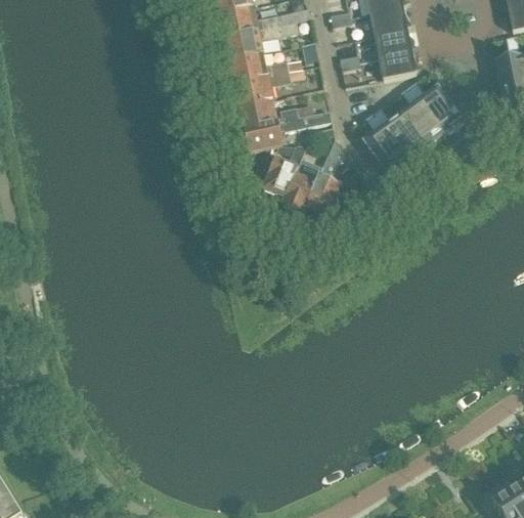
[(254,6),(253,0),(218,0),(221,13),(254,6)]
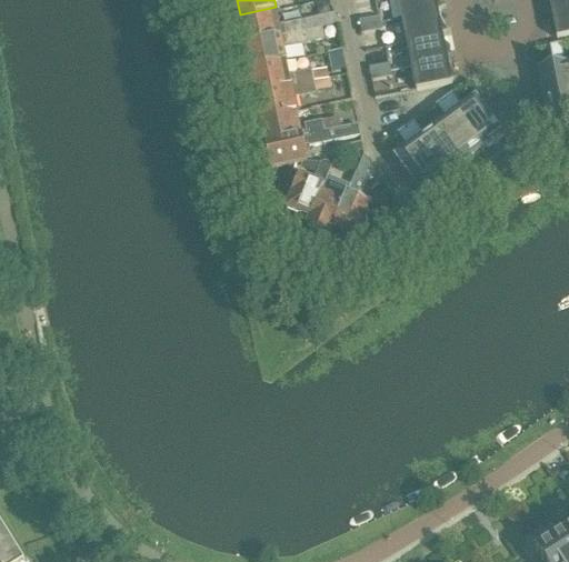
[(399,0),(402,14),(438,8),(437,0),(399,0)]
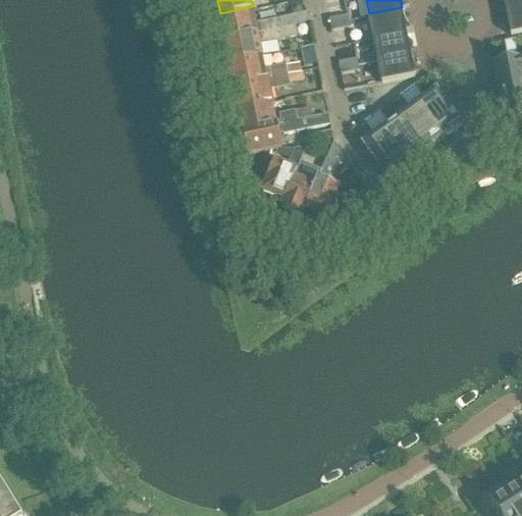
[(507,9),(521,6),(521,0),(502,0),(502,2),(505,2),(507,9)]
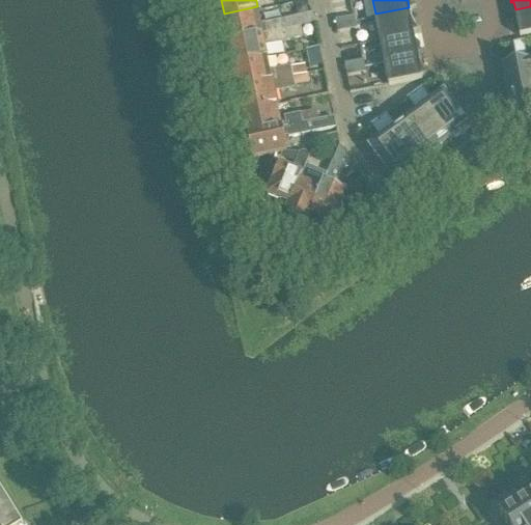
[(312,8),(260,20),(257,6),(224,14),(229,36),(300,22),(314,19),(312,8)]
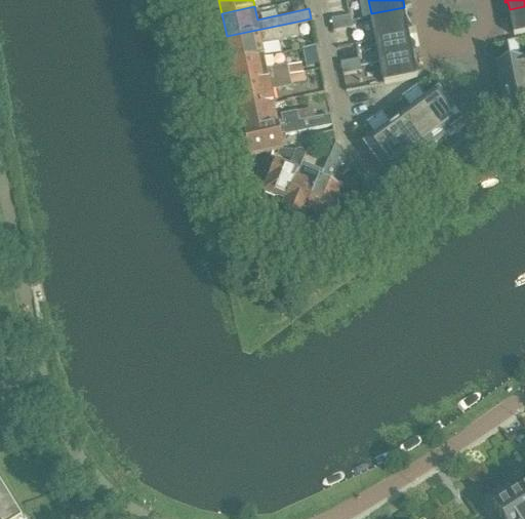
[(514,32),(524,29),(524,6),(510,9),(510,10),(509,24),(512,24),(514,32)]
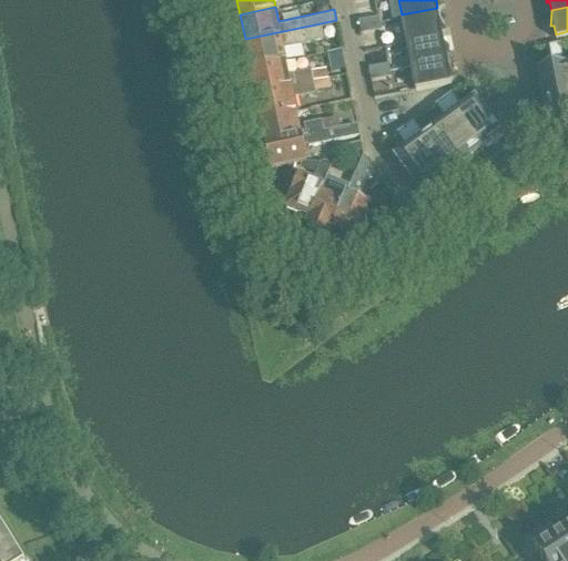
[(444,22),(437,9),(437,8),(402,14),(406,39),(442,31),(440,23),(444,22)]
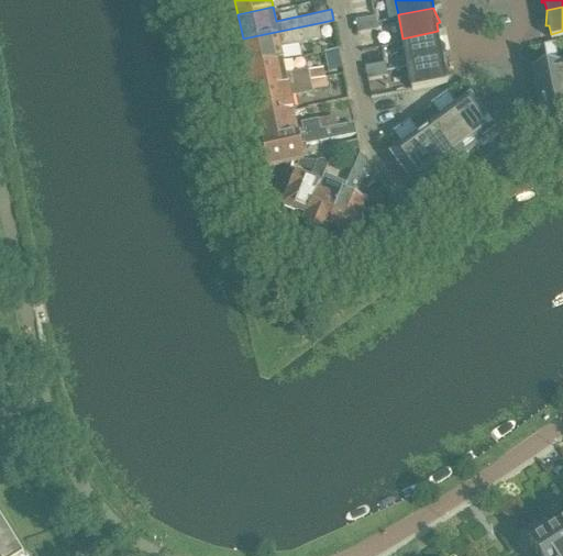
[(367,28),(377,25),(375,12),(365,14),(367,28)]
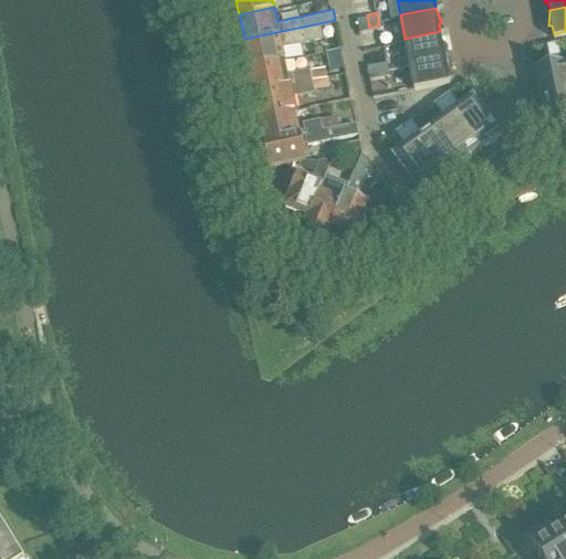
[(359,29),(369,28),(367,14),(357,17),(359,29)]
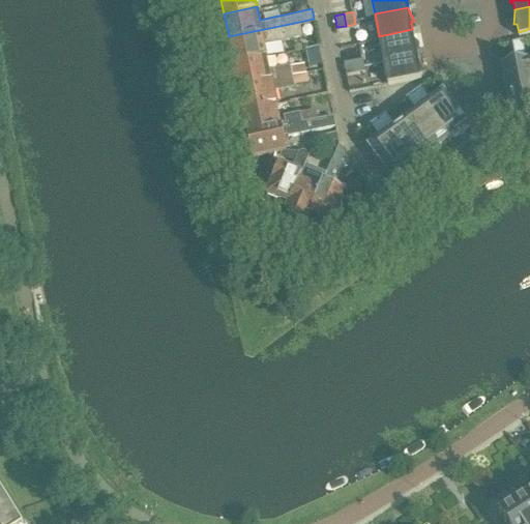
[(266,53),(264,40),(301,32),(299,22),(229,36),(234,60),(266,53)]
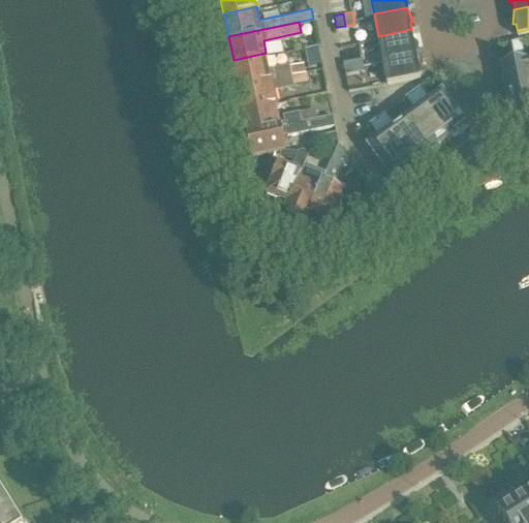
[(414,44),(417,42),(411,29),(378,36),(382,58),(415,52),(414,44)]
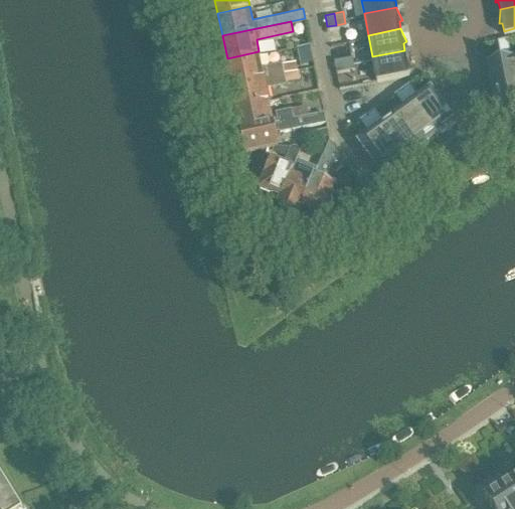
[(514,99),(514,79),(511,57),(507,35),(497,37),(501,57),(488,59),(496,103),(514,99)]
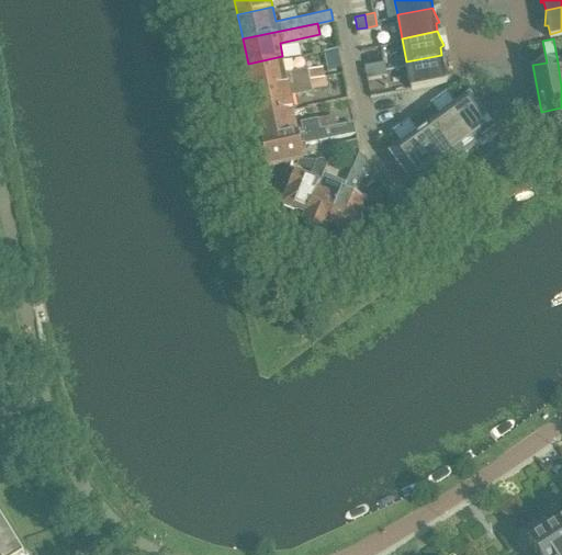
[(448,68),(441,55),(406,61),(412,85),(446,78),(445,70),(448,68)]
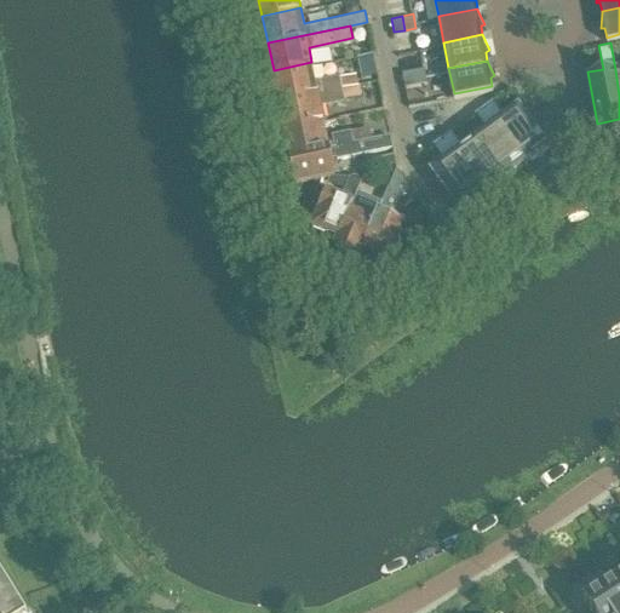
[(274,70),(273,70),(279,97),(319,89),(319,90),(322,89),(342,84),(356,81),(354,70),(339,74),(339,72),(315,78),(311,62),(274,70)]
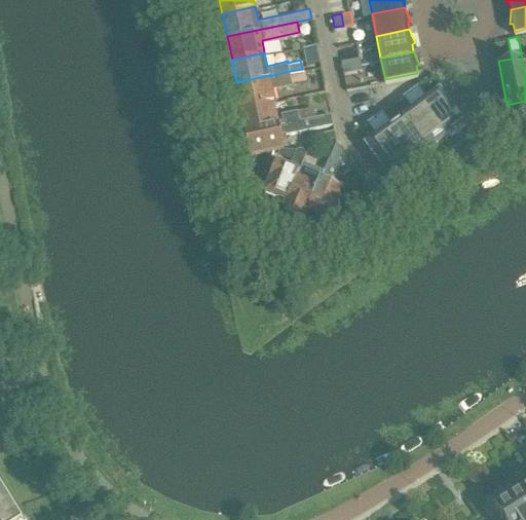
[(352,69),(362,67),(360,54),(350,57),(352,69)]
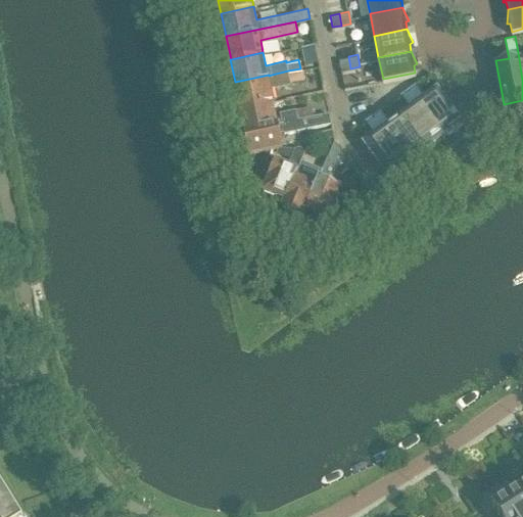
[(341,69),(350,68),(348,56),(339,58),(341,69)]
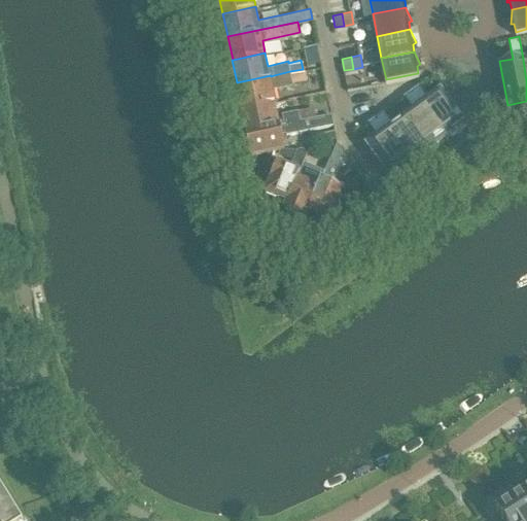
[(290,71),(274,75),(276,85),(292,81),(290,71)]
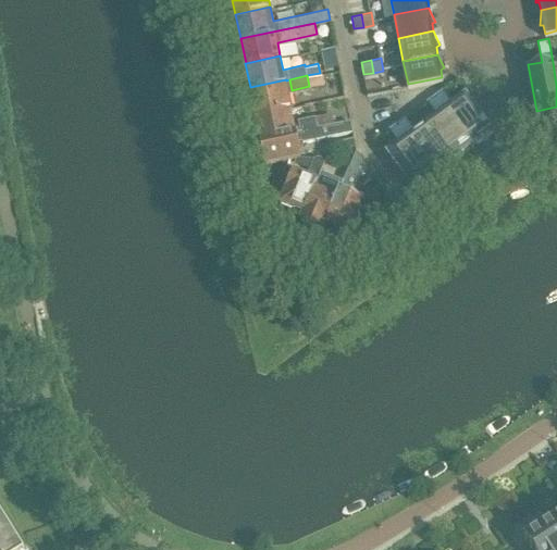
[(286,79),(250,87),(256,112),(291,105),(291,104),(292,104),(286,80),(286,79)]
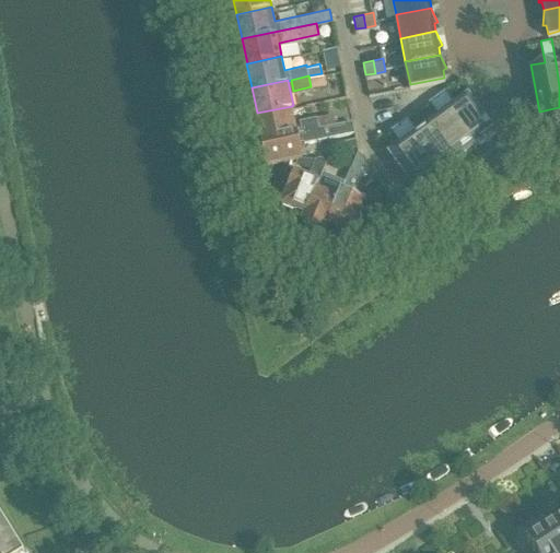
[(485,117),(475,104),(467,93),(456,102),(445,87),(436,93),(474,143),(474,144),(494,129),(486,117),(485,117)]
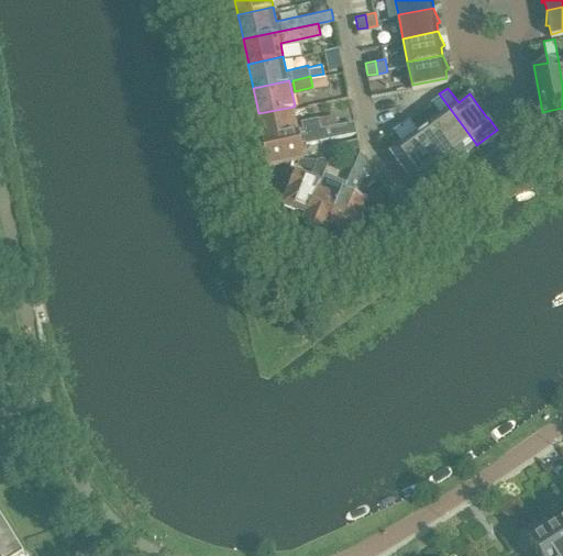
[(476,144),(439,93),(431,100),(442,114),(431,122),(456,158),(457,158),(465,153),(465,152),(476,144)]
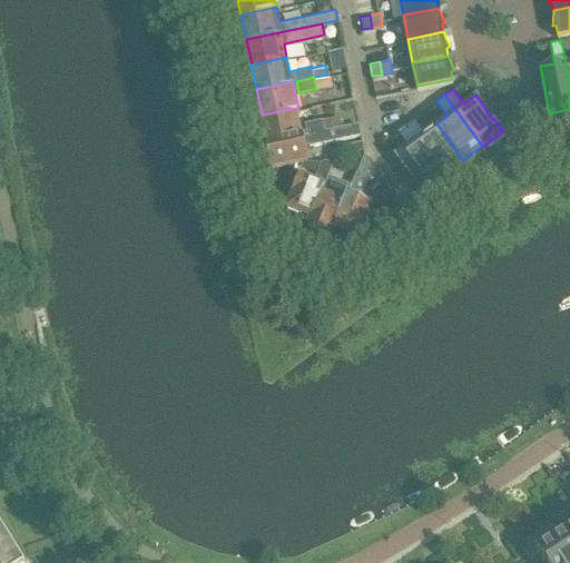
[(304,120),(305,125),(302,126),(297,108),(262,115),(266,139),(341,124),(338,112),(304,120)]
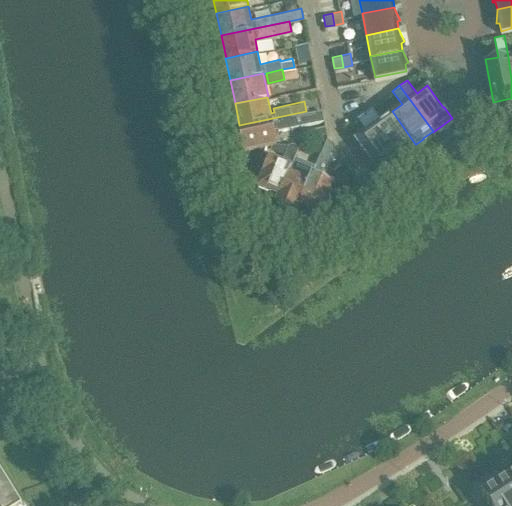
[(415,144),(392,111),(382,119),(372,105),(364,111),(398,157),(399,157),(406,152),(405,151),(415,144)]
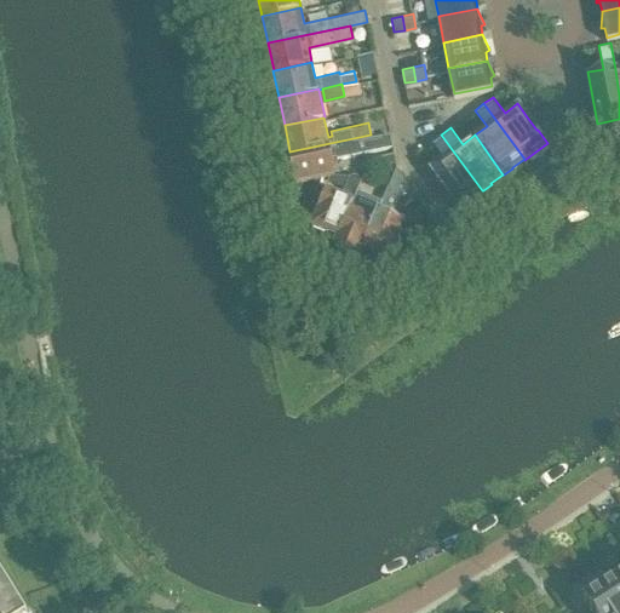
[(336,171),(332,154),(336,153),(337,155),(372,147),(392,143),(389,131),(371,135),(290,152),(296,179),(329,172),(336,171)]
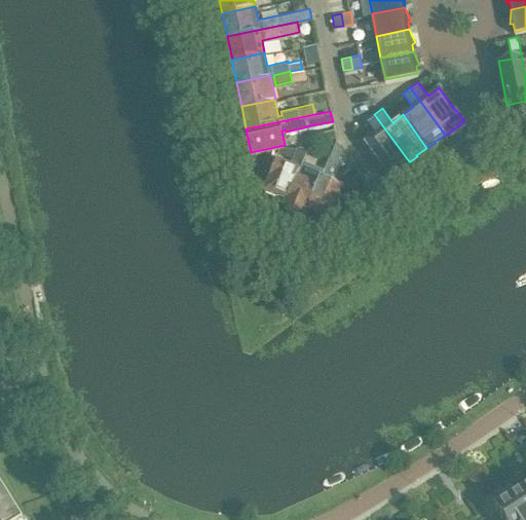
[(409,161),(374,114),(367,119),(377,134),(366,142),(390,175),(391,174),(391,175),(400,170),(399,169),(409,161)]
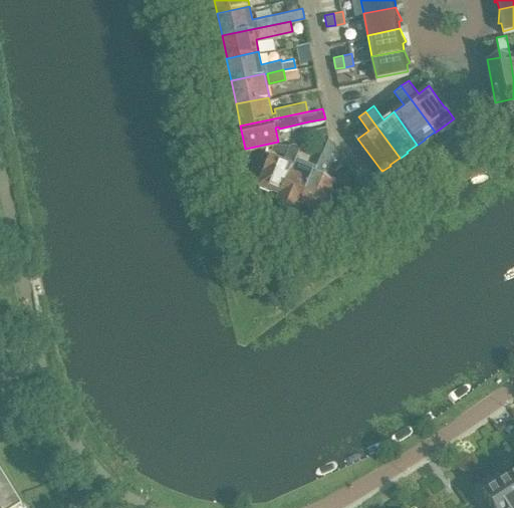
[(326,174),(345,160),(328,137),(318,160),(319,160),(316,165),(313,175),(312,174),(310,178),(311,179),(301,203),(323,212),(335,181),(326,178),(326,174)]
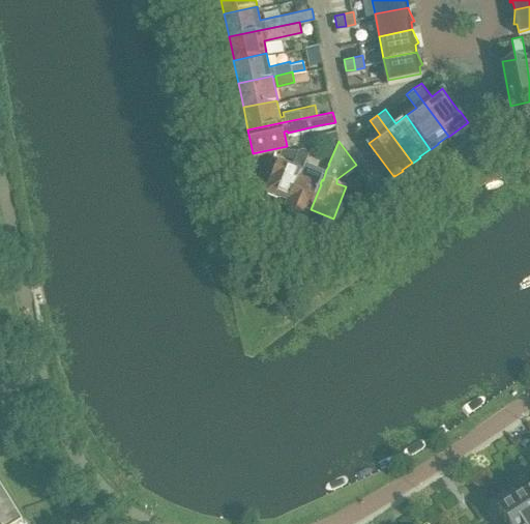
[(282,147),(280,151),(294,157),(293,159),(291,164),(301,169),(304,162),(304,159),(308,152),(310,149),(301,146),(298,148),(287,146),(282,147)]
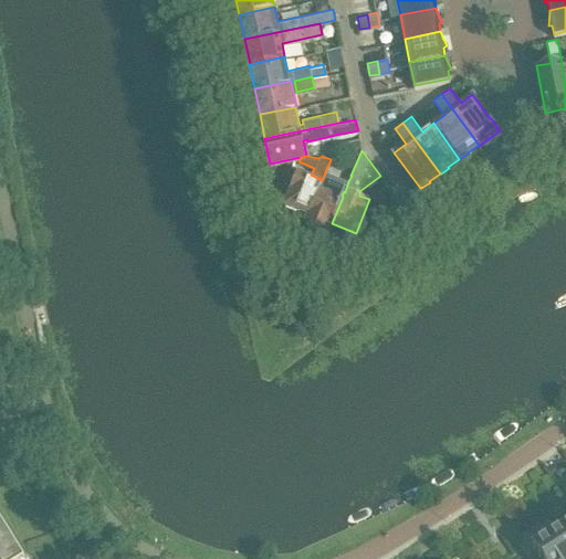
[(308,213),(318,187),(322,180),(297,169),(297,170),(290,168),(285,181),(292,183),(283,203),(307,213),(308,213)]
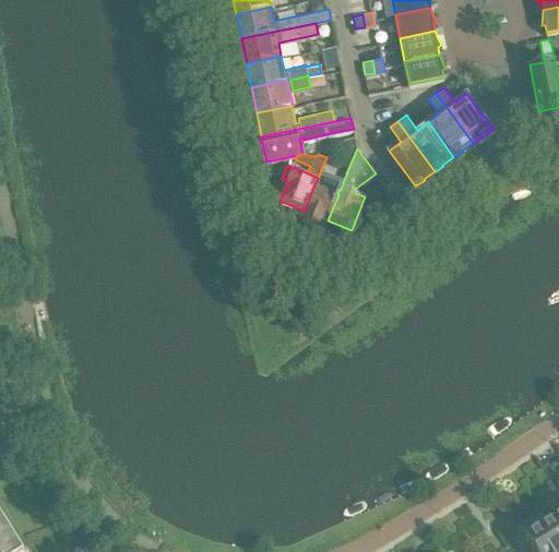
[(302,212),(300,218),(324,228),(328,220),(339,194),(337,193),(340,189),(341,190),(344,179),(321,170),(318,178),(314,184),(305,211),(304,211),(302,212)]
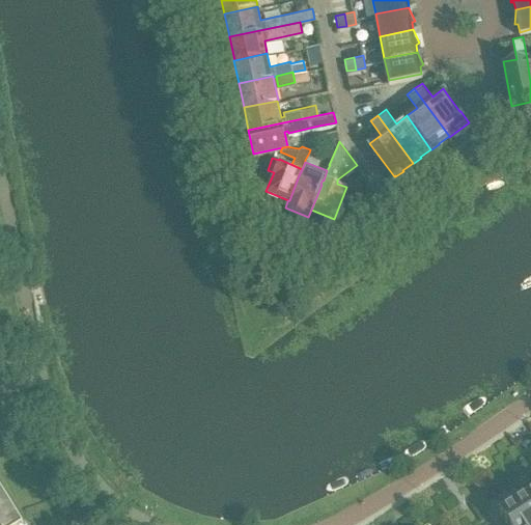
[(0,524),(21,524),(23,524),(20,519),(0,487),(0,524)]
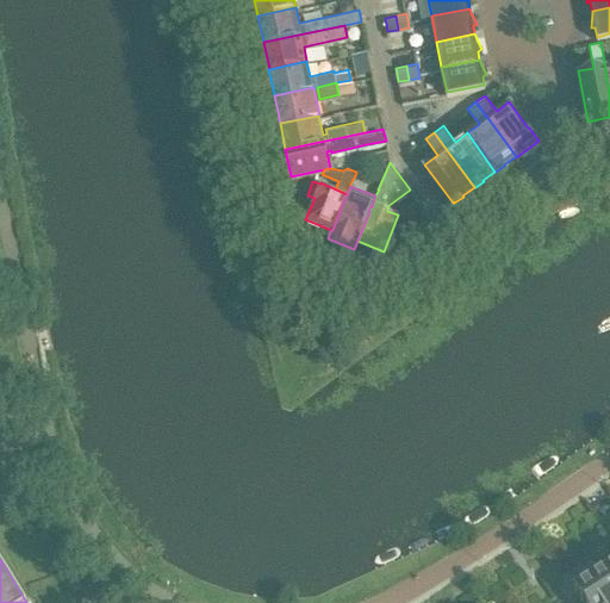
[(609,602),(609,566),(576,589),(584,602),(609,602)]
